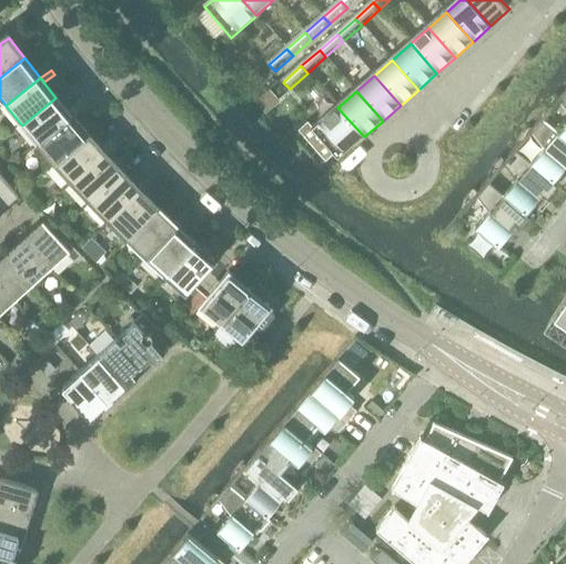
[(58,100),(56,98),(22,126),(31,137),(39,145),(72,117),(58,100)]
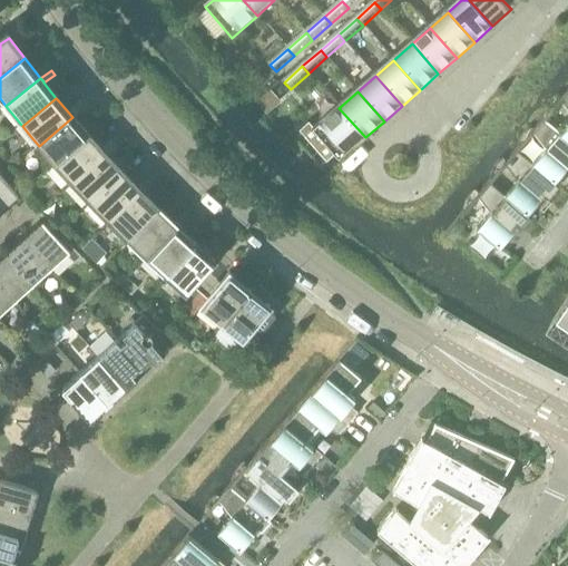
[(340,160),(365,137),(339,108),(314,129),(310,125),(301,133),(327,165),(336,157),(340,160)]
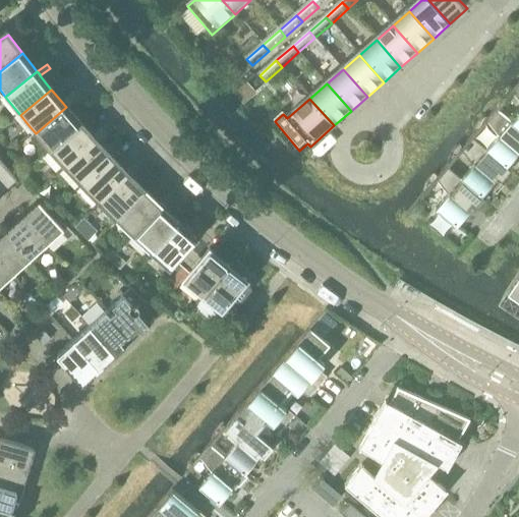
[(69,111),(66,107),(36,133),(52,152),(81,125),(69,111)]
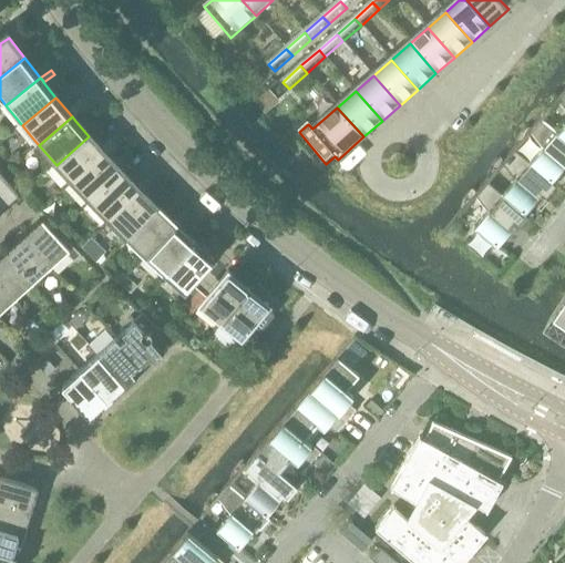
[(564,139),(558,134),(543,121),(531,135),(544,151),(531,166),(553,184),(564,171),(564,139)]
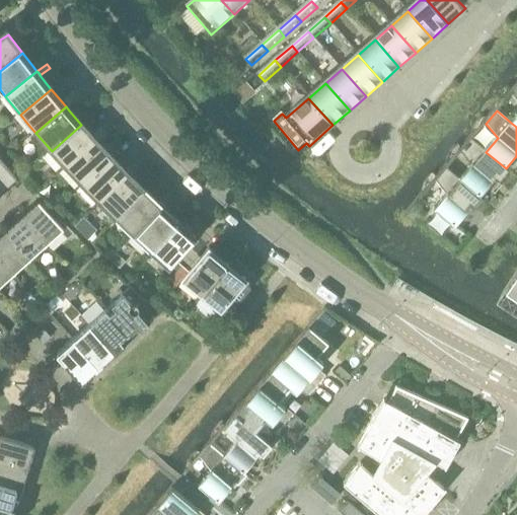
[(93,138),(81,125),(52,151),(67,169),(96,142),(93,138)]
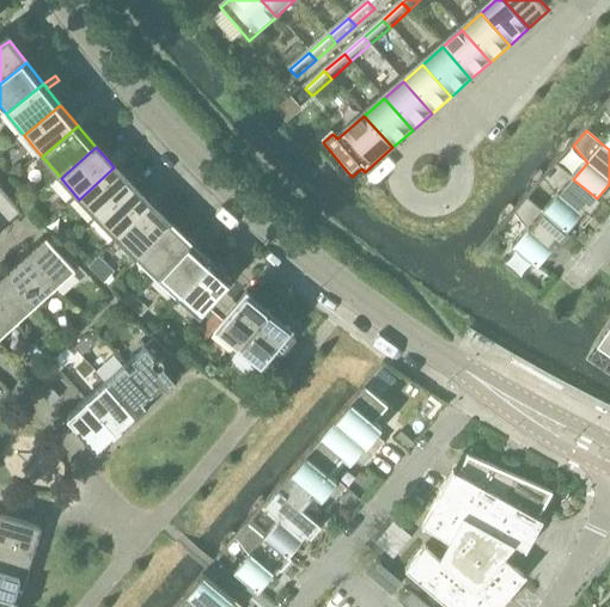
[(124,157),(114,167),(117,171),(119,171),(129,161),(124,157)]
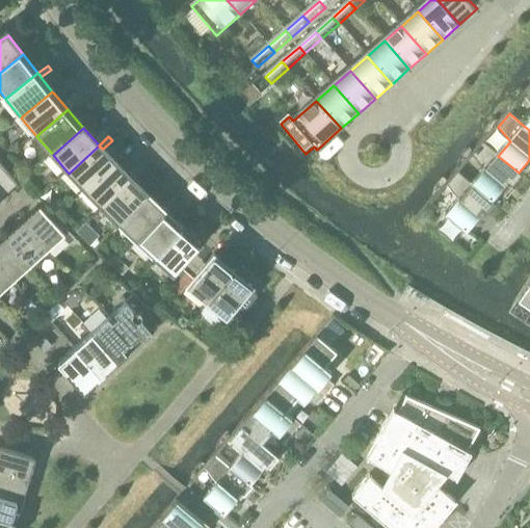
[(484,172),(473,186),(493,203),(509,184),(513,187),(523,176),(519,173),(498,156),(483,143),(473,156),(484,172)]
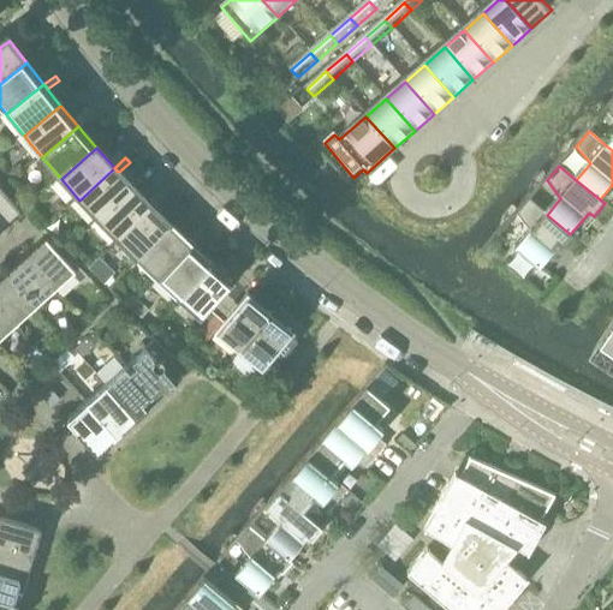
[(118,172),(114,168),(79,201),(87,209),(100,221),(135,189),(119,172),(118,172)]
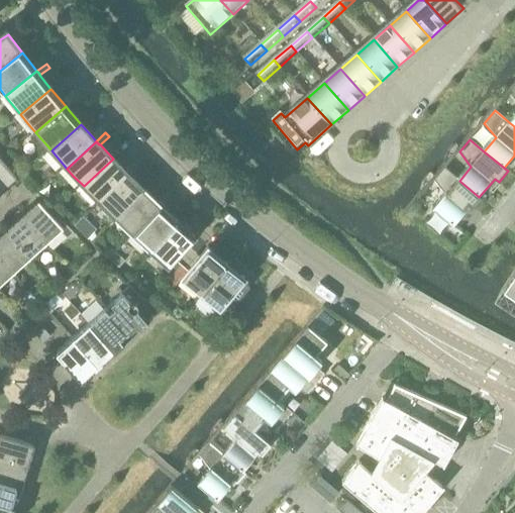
[(125,171),(113,159),(84,186),(101,203),(128,175),(125,172),(125,171)]
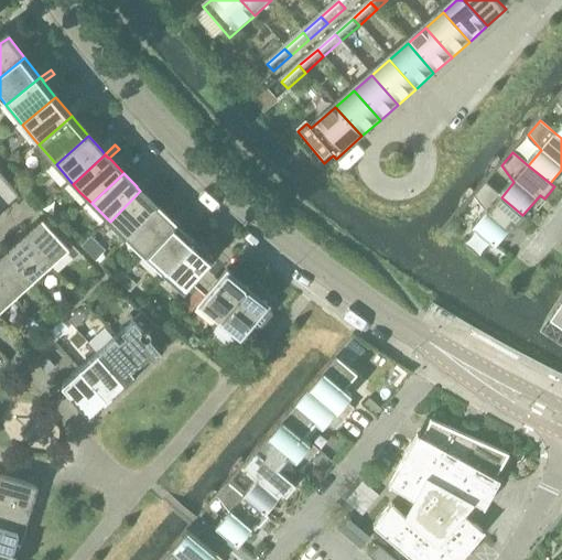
[(0,212),(2,214),(20,197),(0,174),(0,212)]
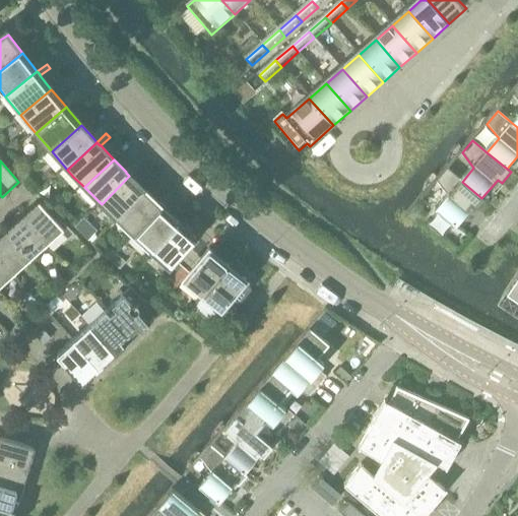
[(135,164),(126,173),(129,176),(138,168),(135,164)]
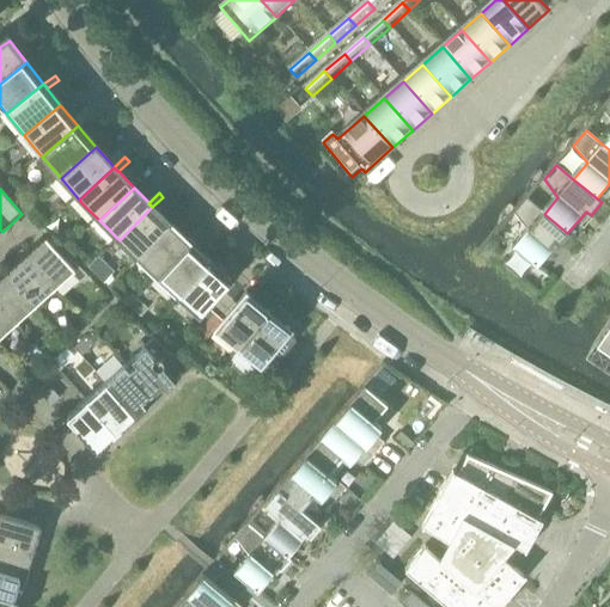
[(163,197),(152,207),(157,210),(166,201),(163,197)]
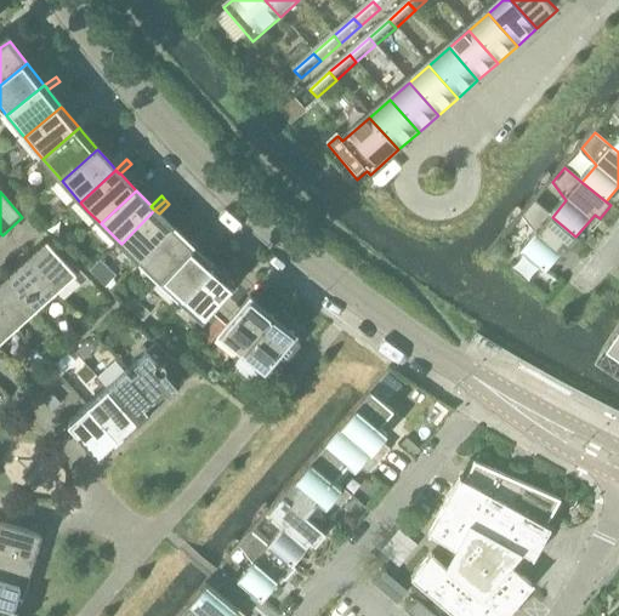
[(580,240),(575,237),(552,217),(535,203),(522,217),(537,235),(521,252),(545,273),(566,250),(569,254),(580,240)]
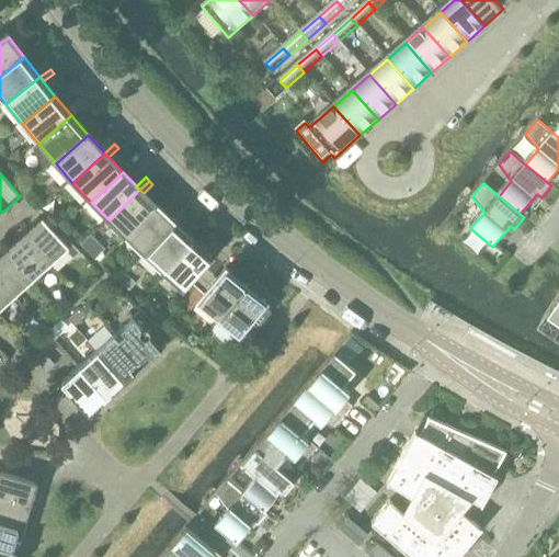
[(144,193),(139,190),(110,220),(127,239),(158,208),(152,203),(144,193)]
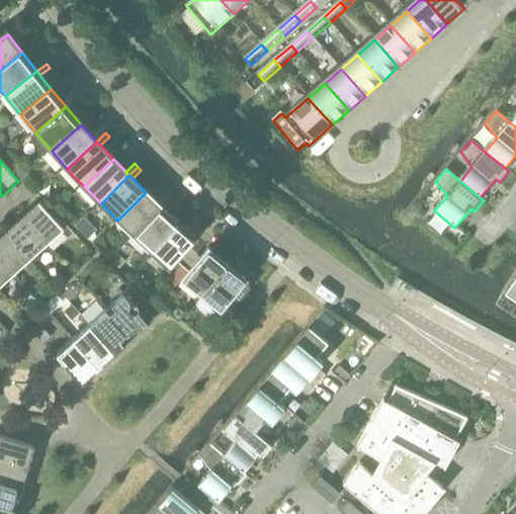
[(158,203),(146,192),(117,221),(135,237),(163,208),(158,203)]
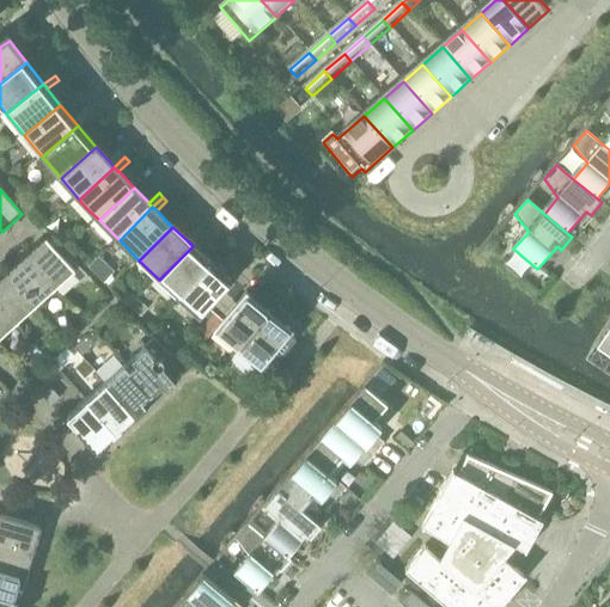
[(47,240),(26,258),(56,292),(73,277),(80,286),(87,279),(77,265),(72,269),(47,240)]
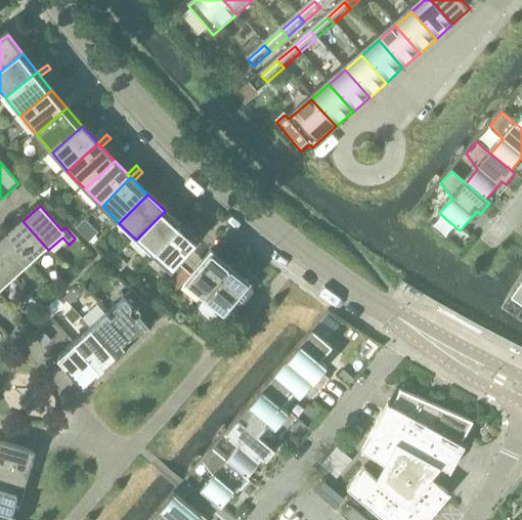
[(167,213),(165,211),(136,240),(155,257),(182,226),(167,213)]
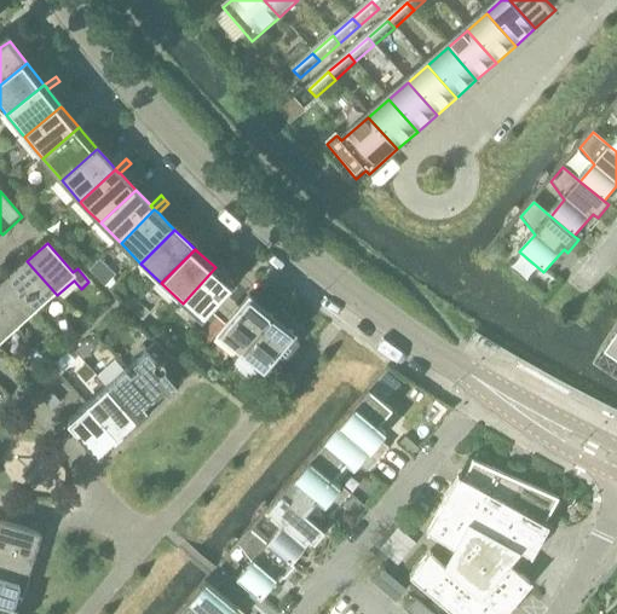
[(38,313),(57,295),(27,261),(7,279),(38,313)]
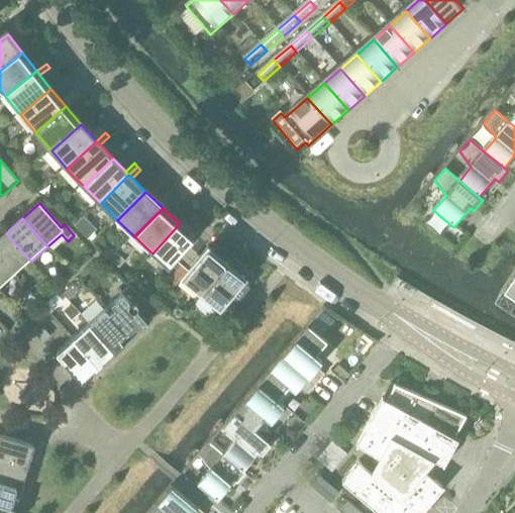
[(89,240),(98,232),(85,219),(77,227),(89,240)]
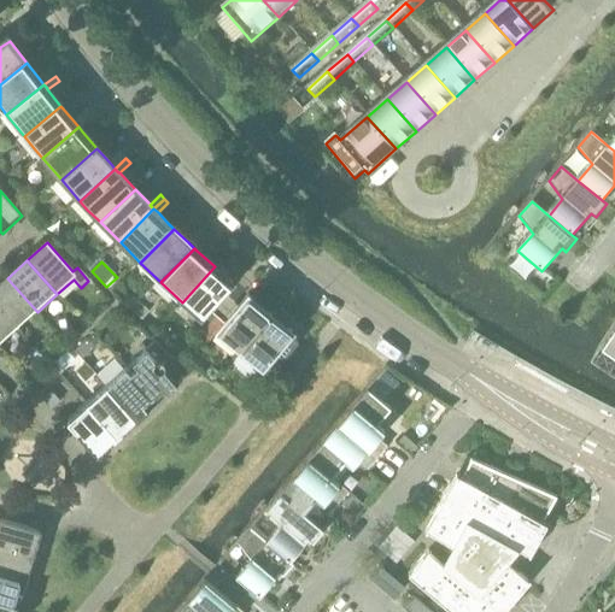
[(234,286),(215,266),(182,302),(203,321),(209,313),(218,321),(233,304),(232,304),(224,296),(234,286)]
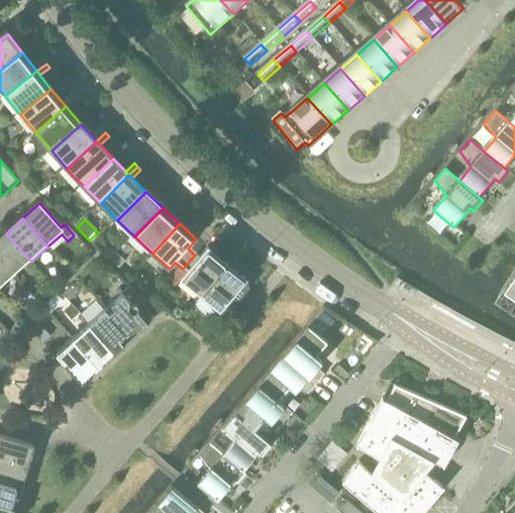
[(6,233),(0,238),(0,259),(15,276),(31,262),(6,233)]
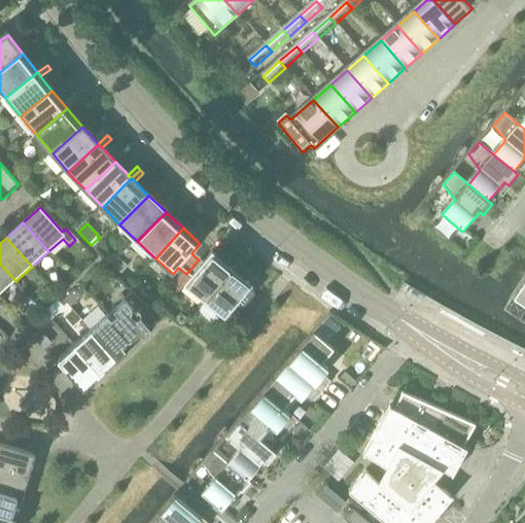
[(206,249),(198,259),(199,259),(202,262),(209,252),(206,249)]
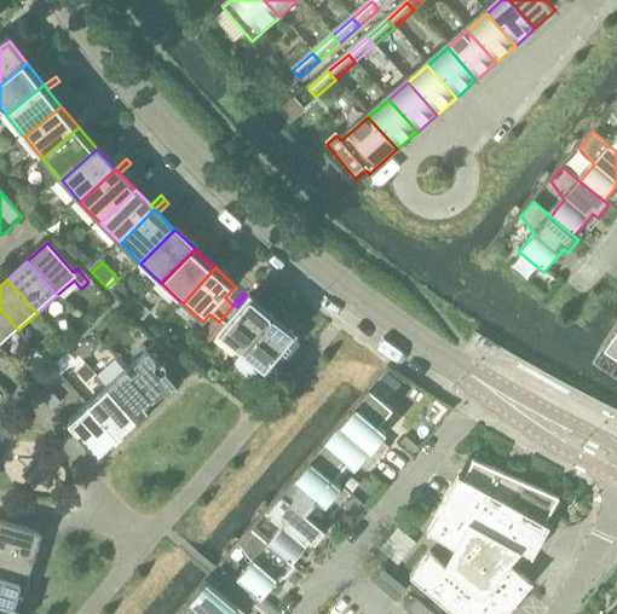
[(237,307),(234,305),(219,322),(206,339),(213,345),(220,336),(243,355),(274,318),(251,300),(241,311),(237,307)]
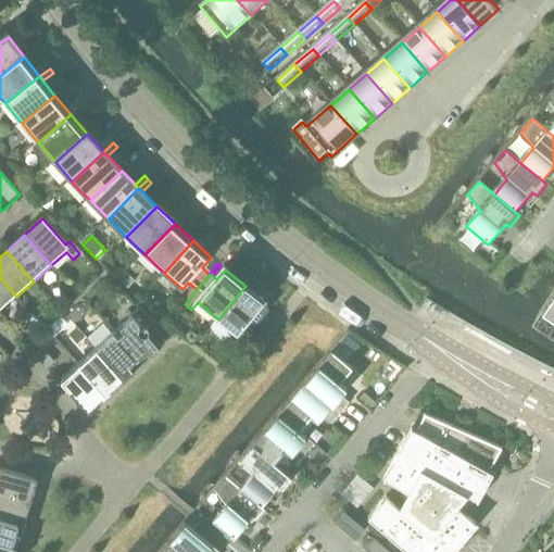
[(118,281),(129,291),(136,285),(125,274),(118,281)]
